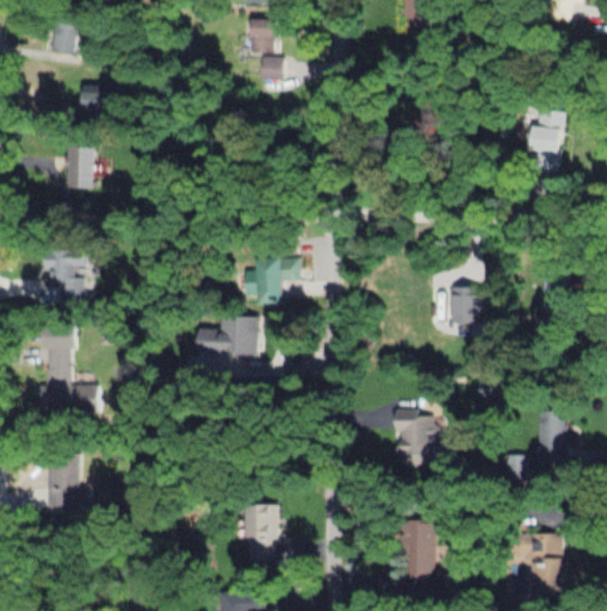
[(248,51),(260,51),(259,81),(283,82),(284,56),(273,56),(276,19),(249,18),(248,51)]
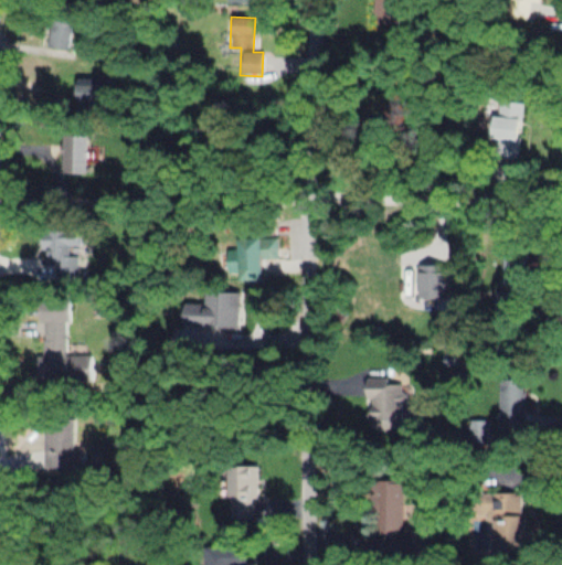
[(48,50),(69,50),(69,19),(48,19),(48,50)]
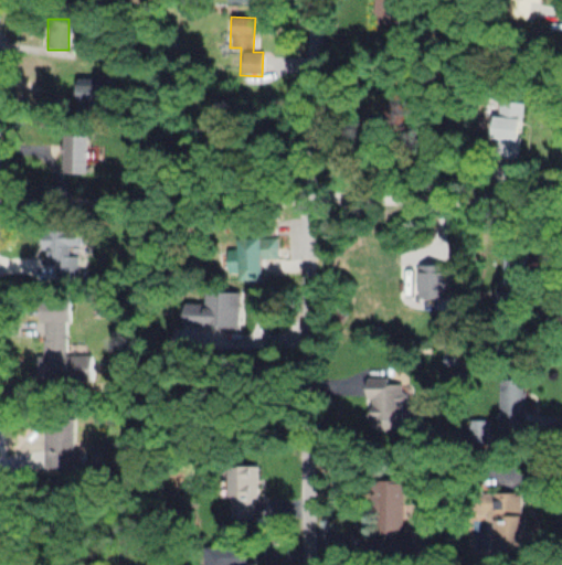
[(108,102),(108,78),(75,78),(75,102),(108,102)]
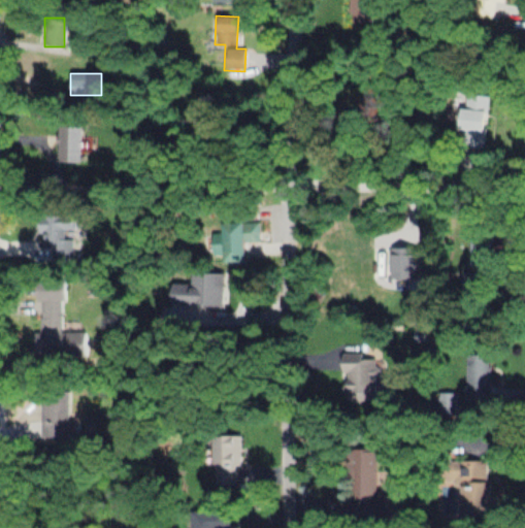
[(459,146),(483,147),(485,114),(460,112),(459,146)]
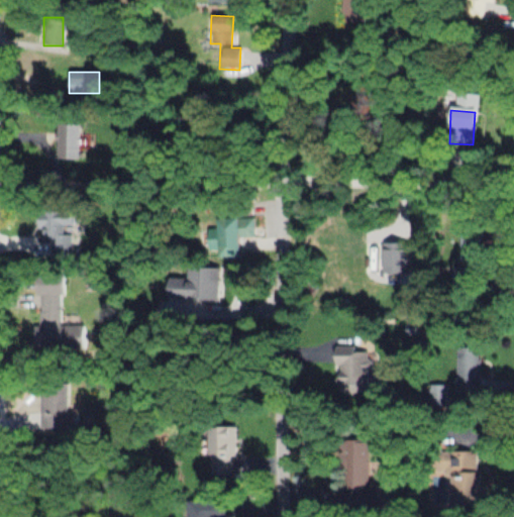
[(77,159),(77,123),(55,123),(55,159),(77,159)]
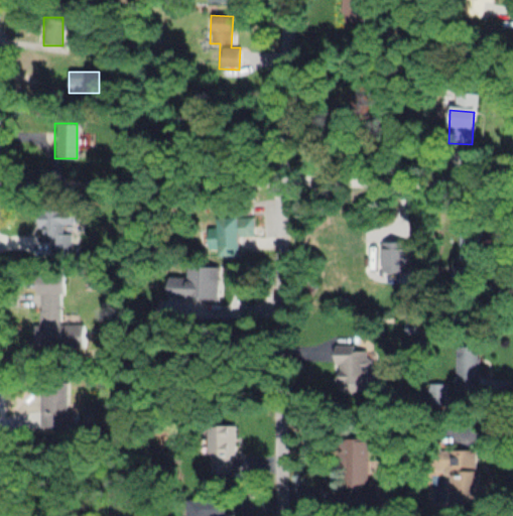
[(71,209),(36,208),(35,235),(44,236),(43,253),(69,254),(71,209)]
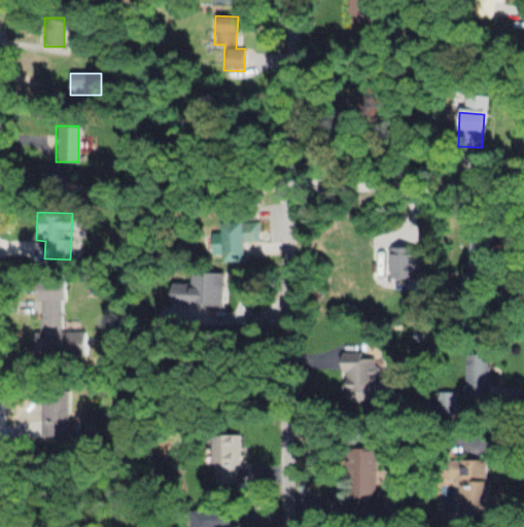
[(210,233),(210,255),(221,255),(222,261),(243,261),(243,241),(257,240),(256,221),(220,222),(220,233),(210,233)]
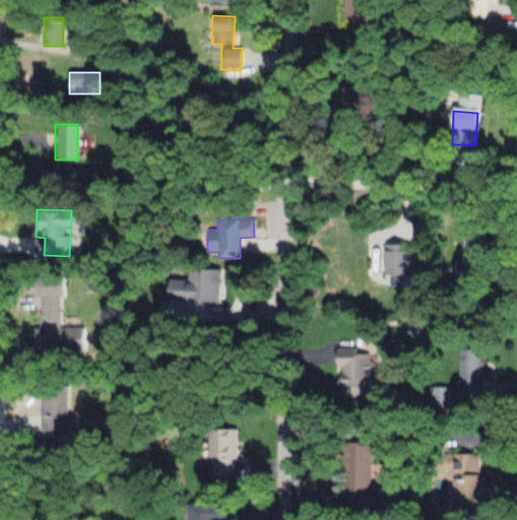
[(219,269),(201,269),(201,280),(167,279),(167,301),(219,301),(219,269)]
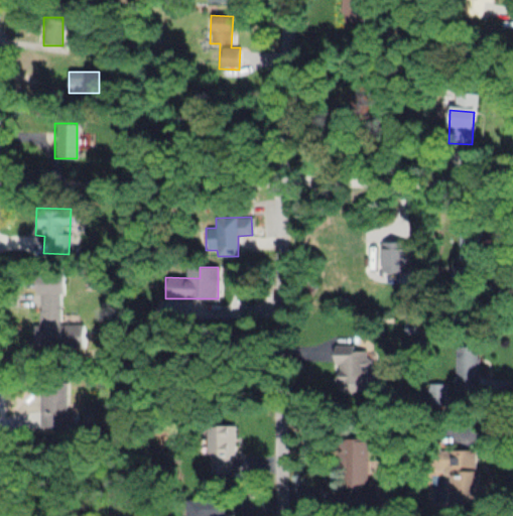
[(32,347),(82,348),(82,323),(62,321),(63,273),(34,272),(32,347)]
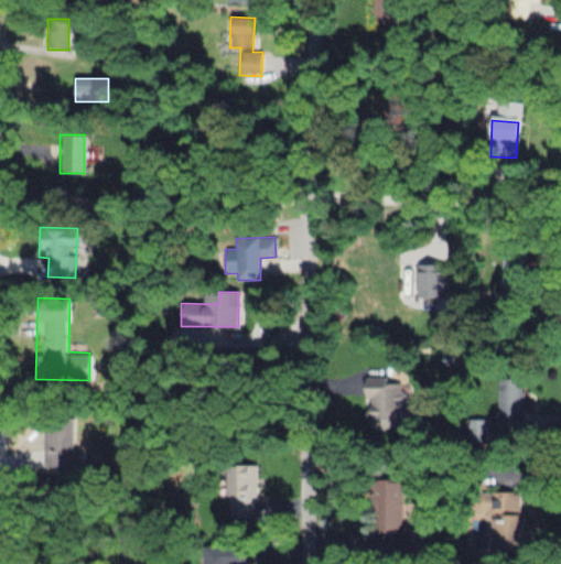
[(366,379),(365,430),(405,430),(406,380),(366,379)]
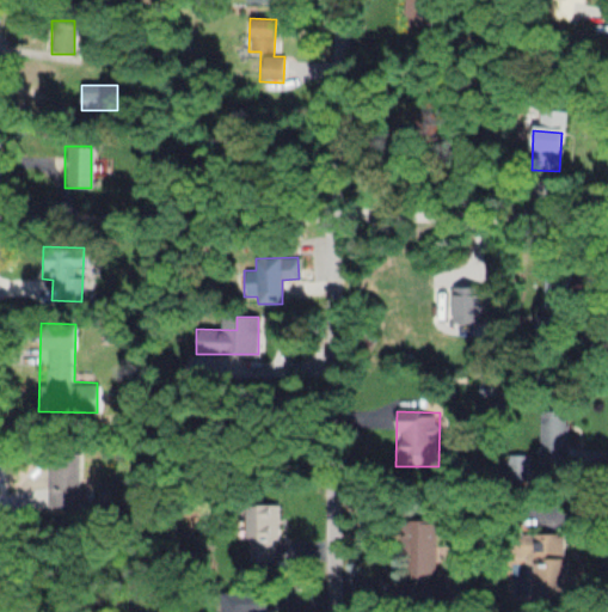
[(566,411),(538,411),(538,465),(566,465),(566,411)]
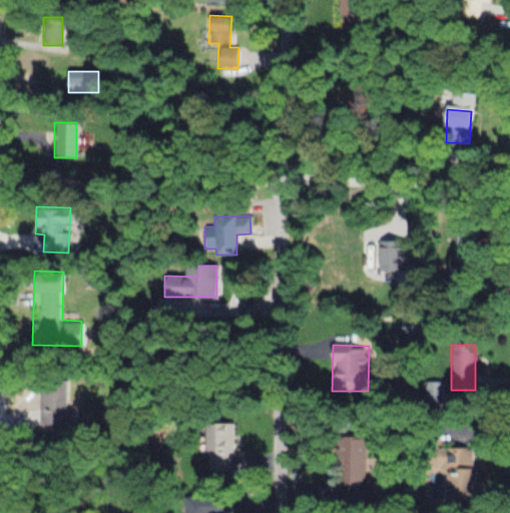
[(38,388),(38,425),(65,425),(65,388),(38,388)]
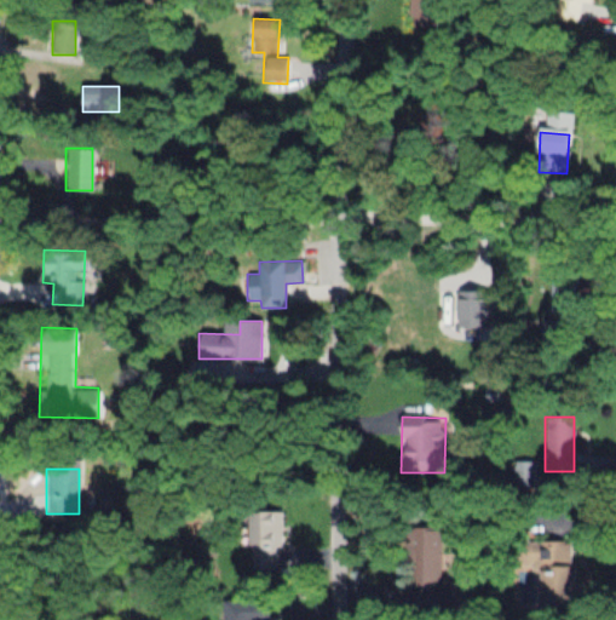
[(251,511),(251,570),(278,570),(280,511),(251,511)]
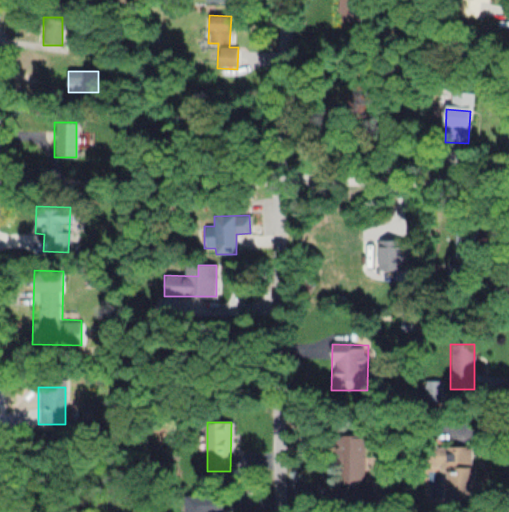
[(363,443),(351,443),(351,484),(363,484),(363,443)]
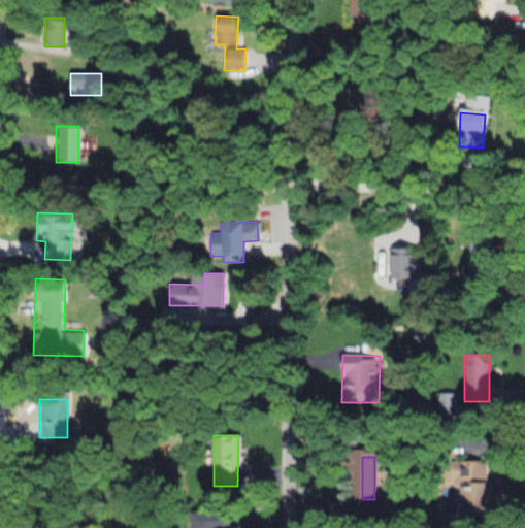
[(459,483),(460,521),(487,520),(485,461),(468,462),(468,470),(462,470),(462,482),(459,483)]
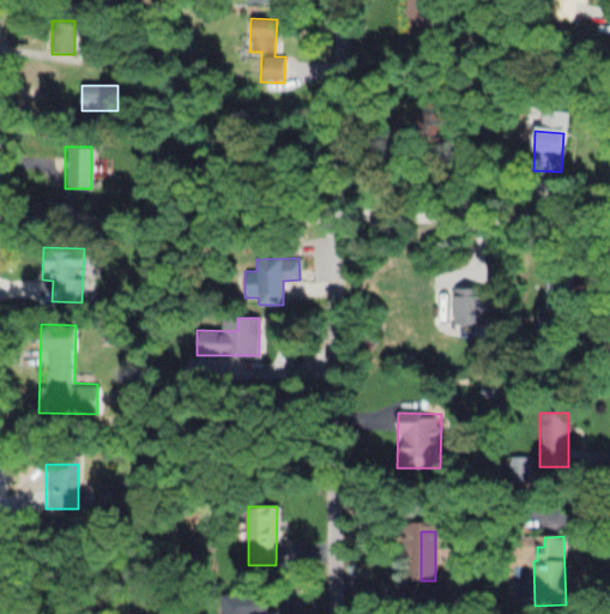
[(465,607),(465,578),(442,579),(442,607),(465,607)]
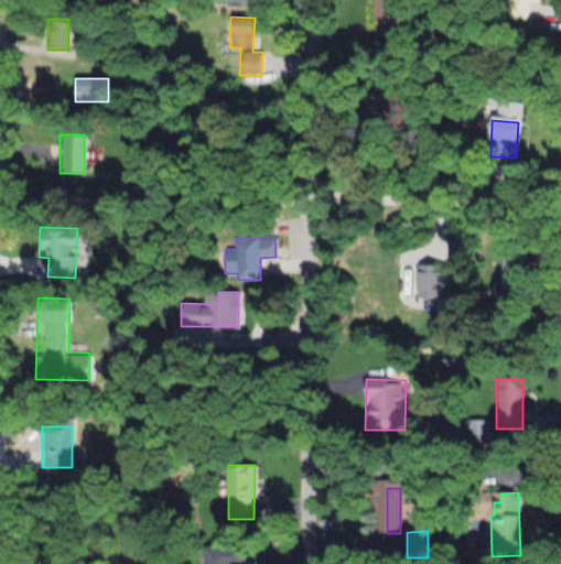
[(251,563),(251,545),(203,545),(203,563),(251,563)]
